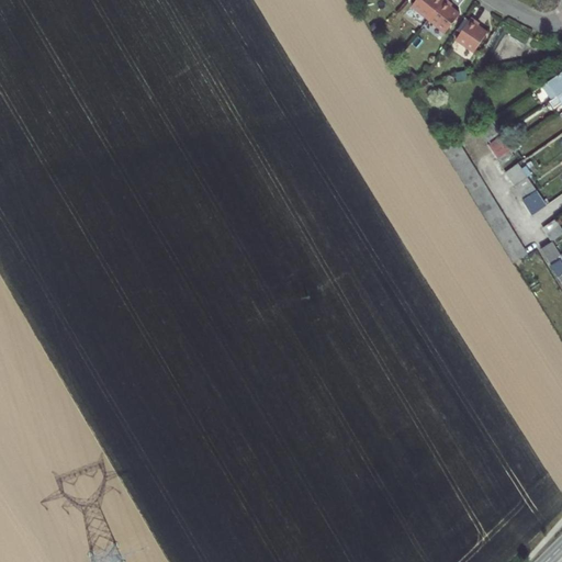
[(416,0),(412,7),(428,20),(444,0),(416,0)]
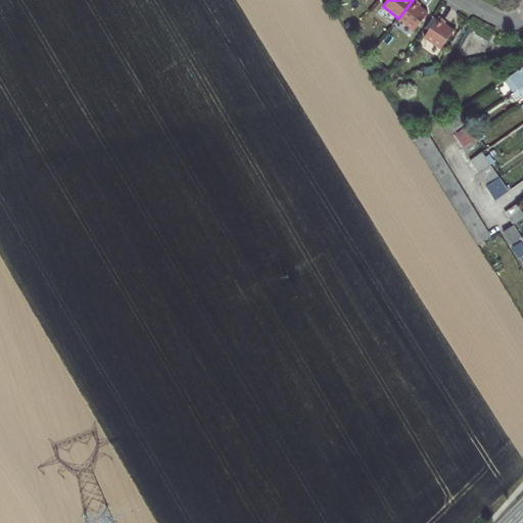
[(416,0),(413,0),(398,18),(414,31),(428,13),(420,7),(422,4),(416,0)]
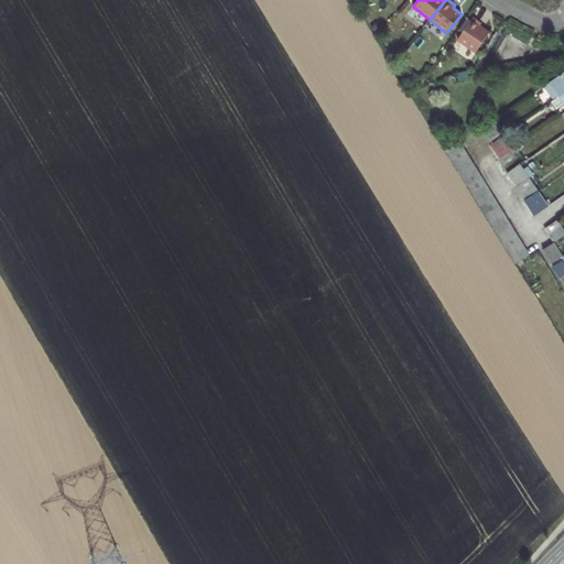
[(481,23),(473,18),(457,40),(476,52),(489,32),(481,28),(479,25),(481,23)]
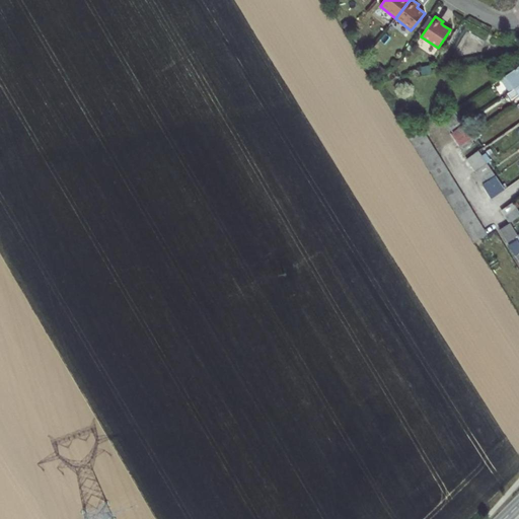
[(518,66),(501,79),(510,92),(518,85),(518,66)]
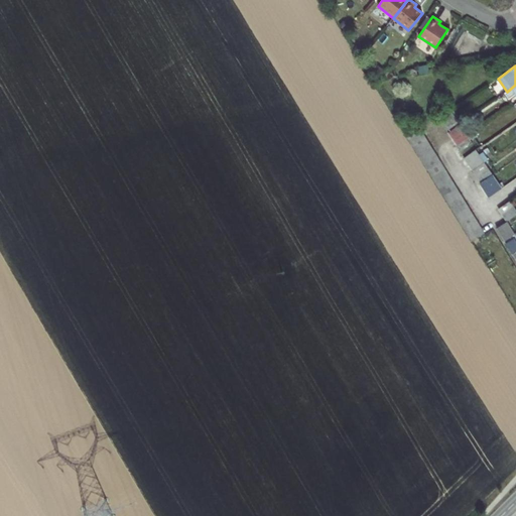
[(515,85),(507,92),(505,94),(513,106),(515,104),(515,85)]
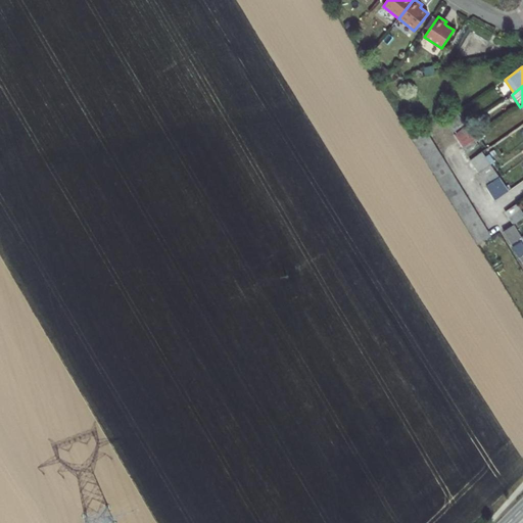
[(458,113),(445,122),(454,133),(465,124),(458,113)]
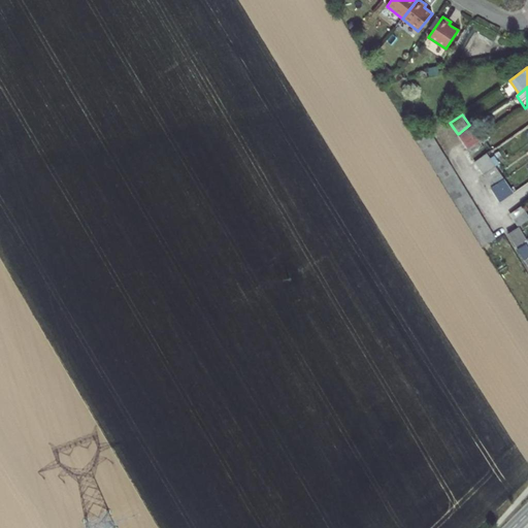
[(470,128),(459,136),(467,149),(480,140),(470,128)]
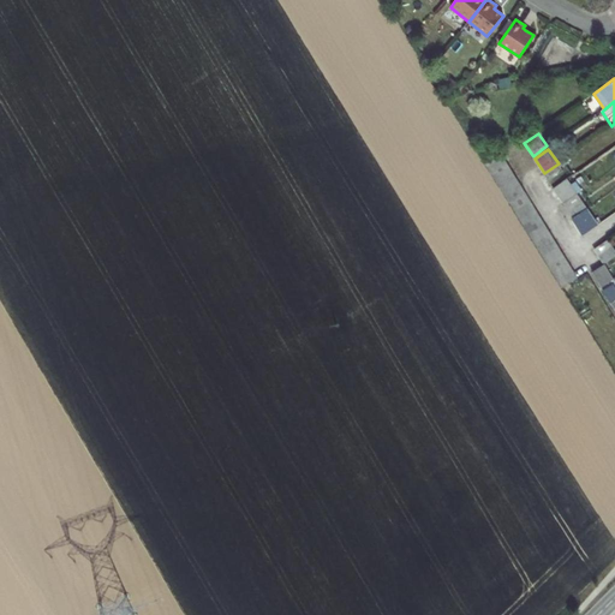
[(487,165),(491,173),(507,162),(502,155),(487,165)]
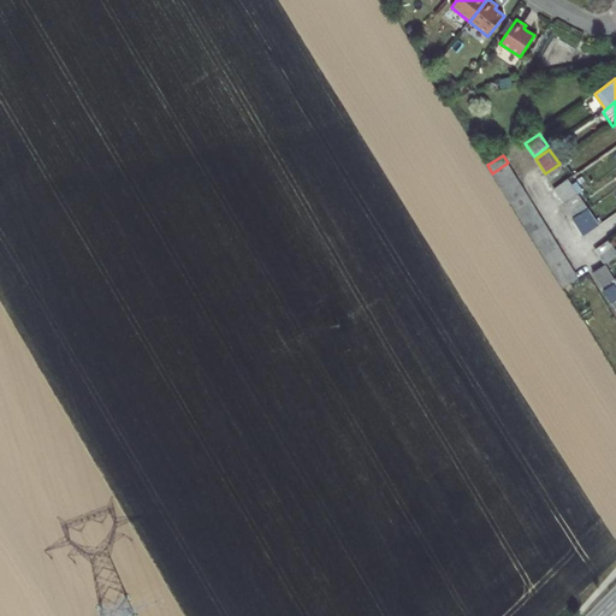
[(492,173),(497,181),(513,171),(508,163),(492,173)]
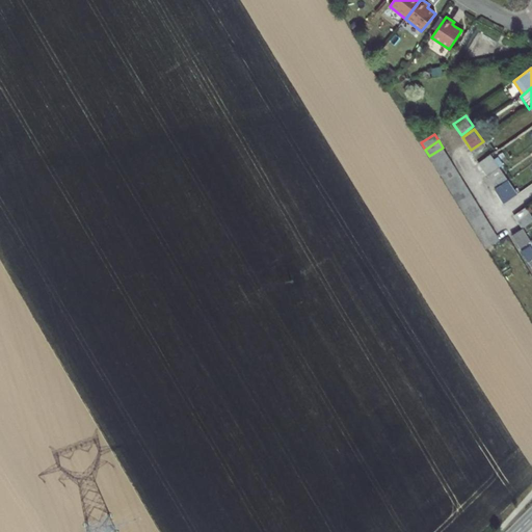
[(483,141),(471,151),(475,156),(487,148),(483,141)]
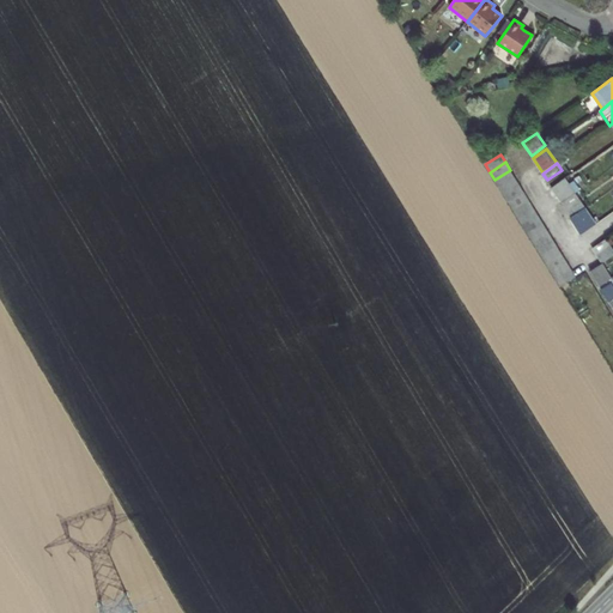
[(495,180),(498,188),(515,177),(510,170),(495,180)]
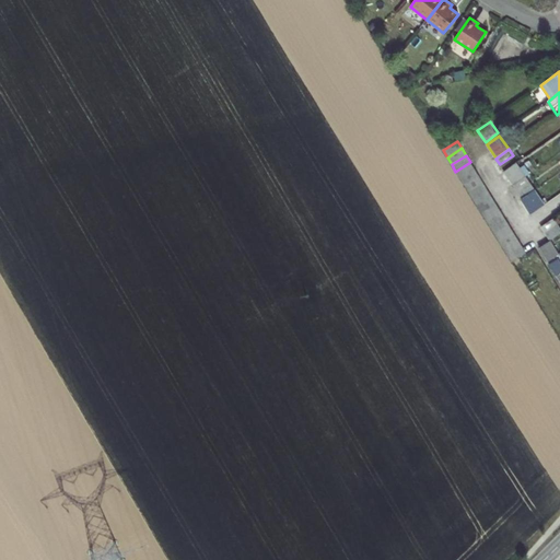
[(455,172),(461,178),(474,170),(470,162),(455,172)]
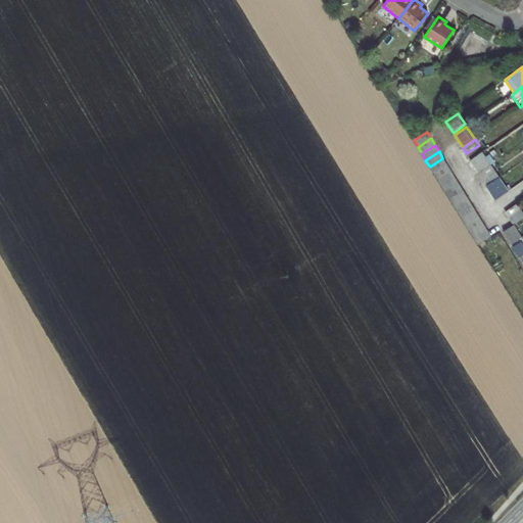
[(483,152),(471,160),(474,165),(486,157),(483,152)]
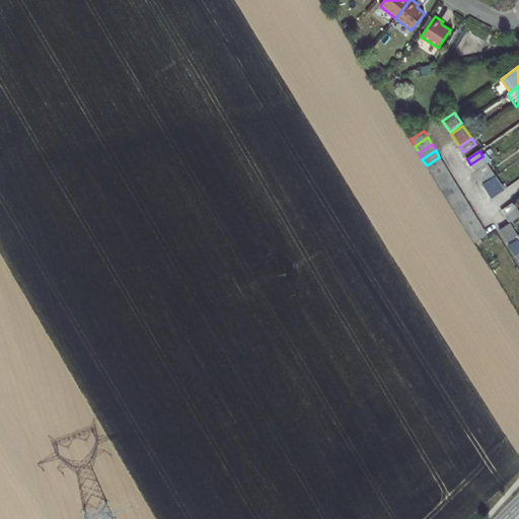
[(483,156),(470,164),(475,171),(488,163),(483,156)]
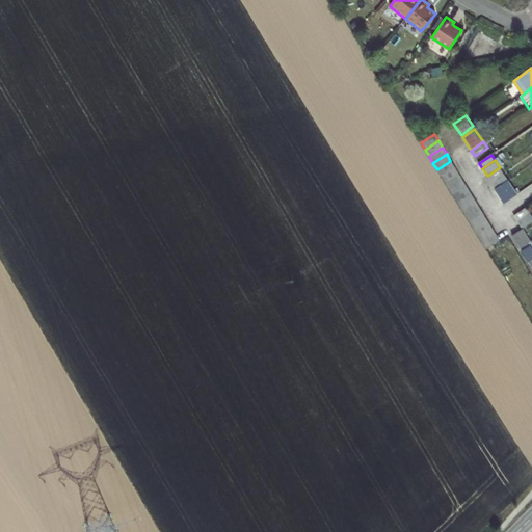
[(455,167),(450,161),(437,169),(441,176),(455,167)]
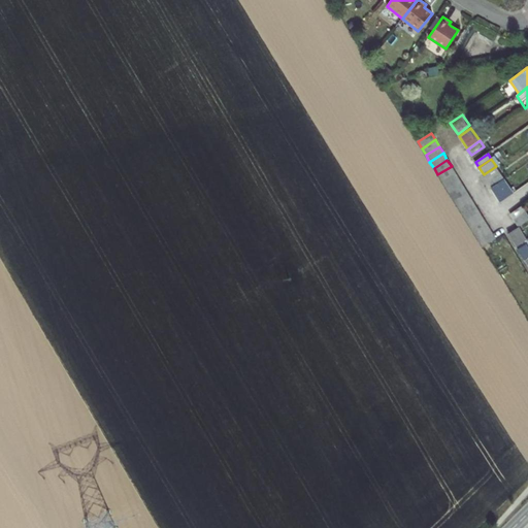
[(437,174),(441,182),(455,172),(452,166),(437,174)]
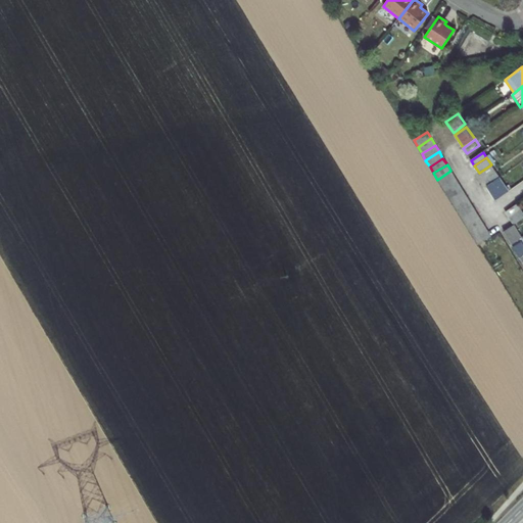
[(491,165),(480,174),(485,181),(486,180),(496,173),(491,165)]
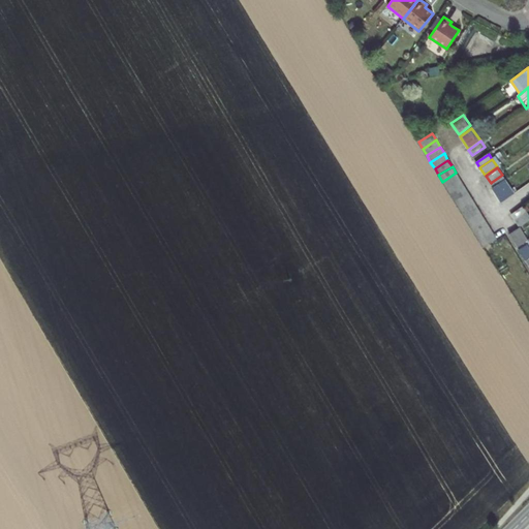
[(460,180),(456,173),(442,182),(446,188),(460,180)]
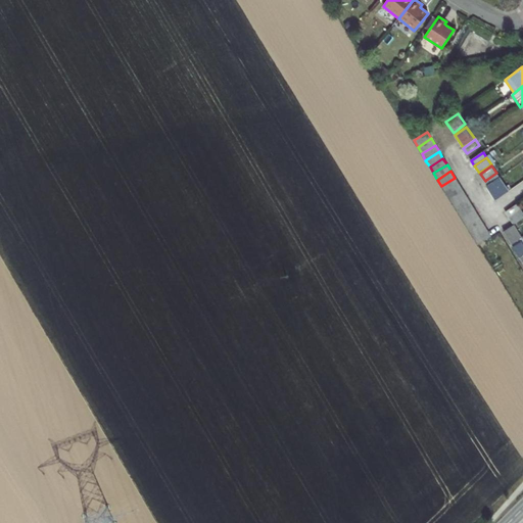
[(496,173),(486,180),(489,185),(495,180),(500,177),(496,173)]
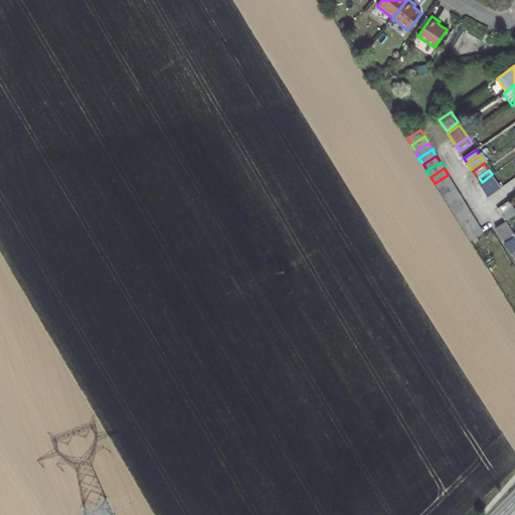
[(435,183),(439,190),(452,181),(448,175),(435,183)]
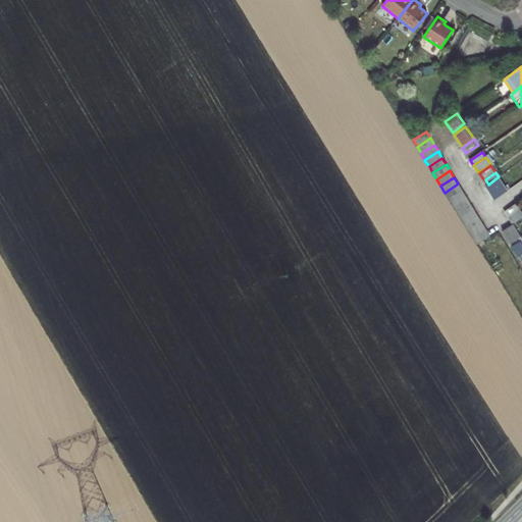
[(490,188),(487,190),(494,200),(508,191),(504,185),(500,188),(494,179),(488,185),(490,188)]
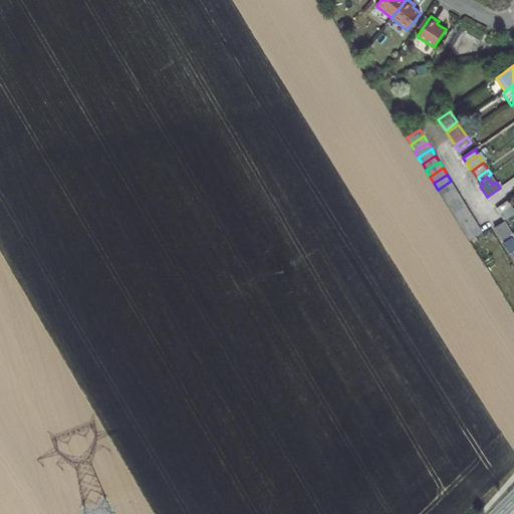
[(455,188),(451,181),(438,190),(442,196),(455,188)]
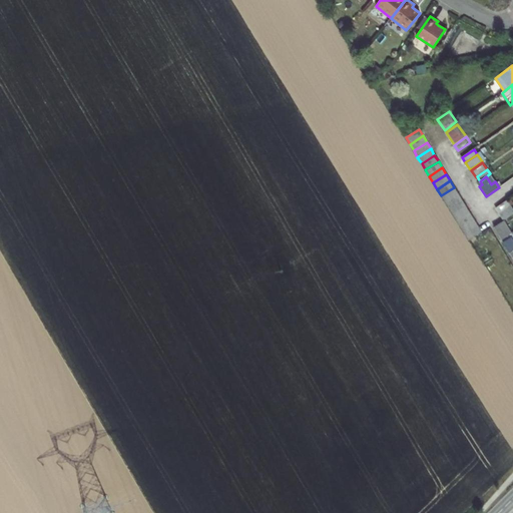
[(458,193),(454,187),(441,195),(445,201),(458,193)]
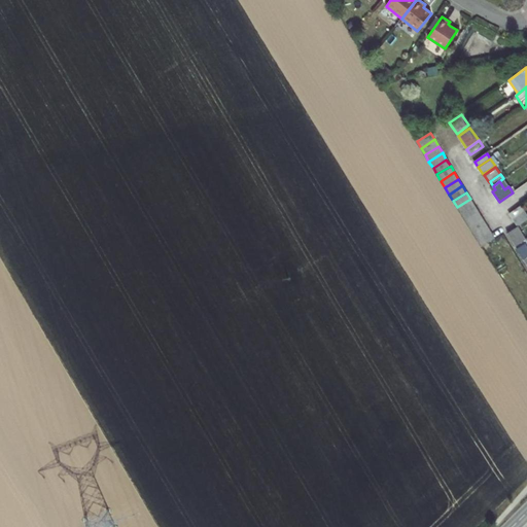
[(457,207),(461,214),(475,205),(470,199),(457,207)]
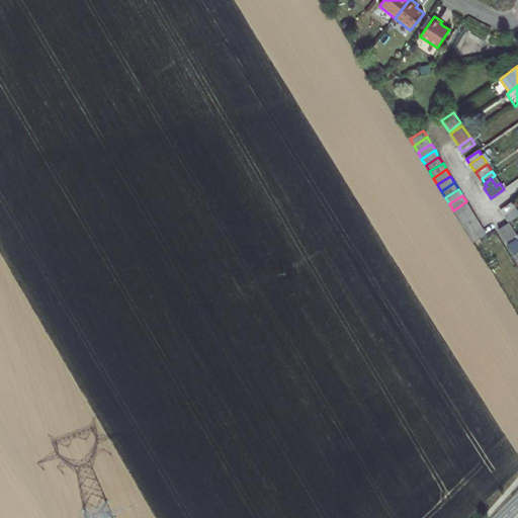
[(470,208),(466,201),(453,210),(457,217),(470,208)]
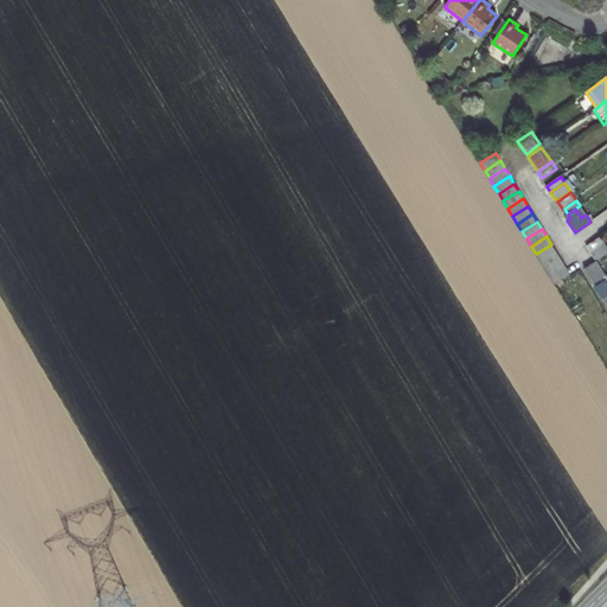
[(606,246),(605,243),(590,253),(596,261),(606,253),(606,246)]
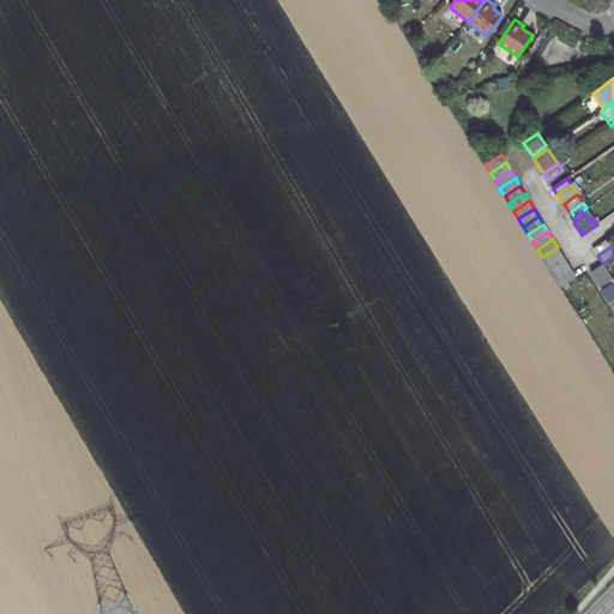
[(563,254),(558,247),(542,257),(547,265),(563,254)]
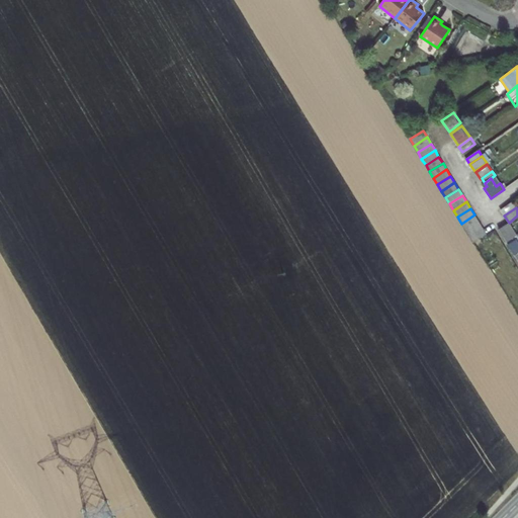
[(479,222),(475,214),(461,224),(465,230),(479,222)]
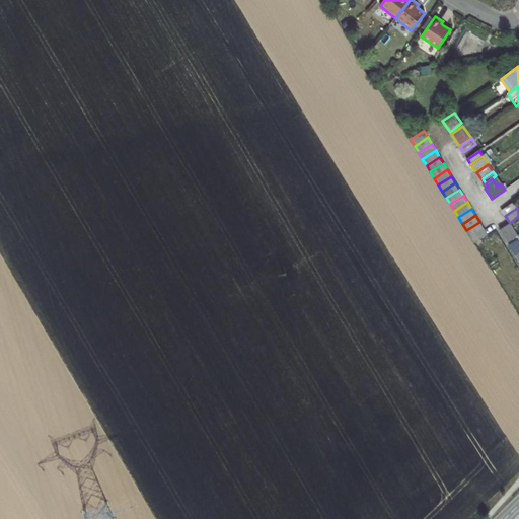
[(484,228),(479,222),(466,230),(470,236),(484,228)]
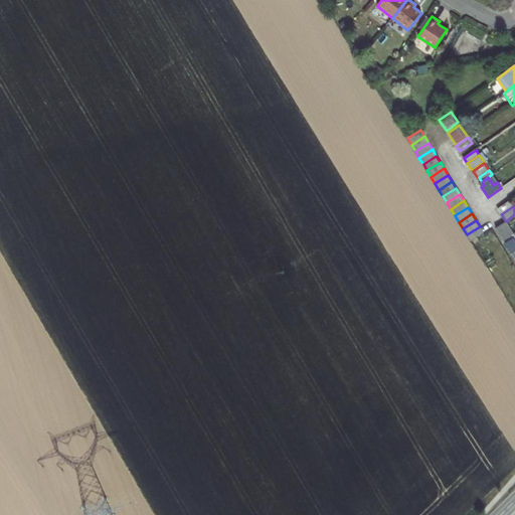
[(506,221),(496,228),(504,241),(514,234),(506,221)]
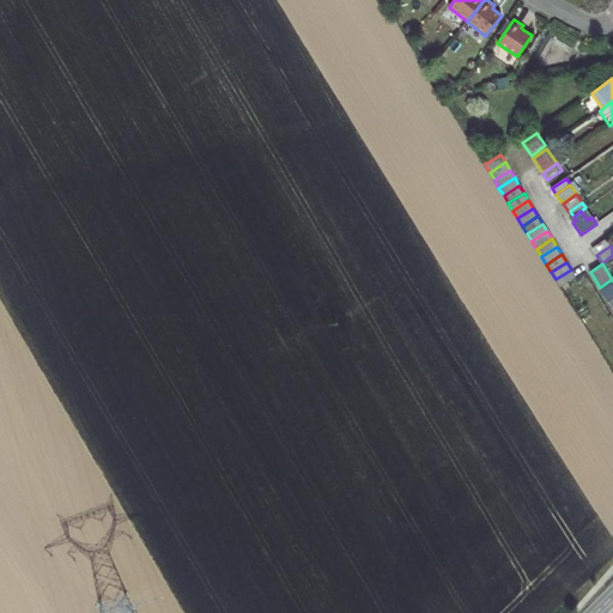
[(576,277),(571,269),(556,279),(560,287),(576,277)]
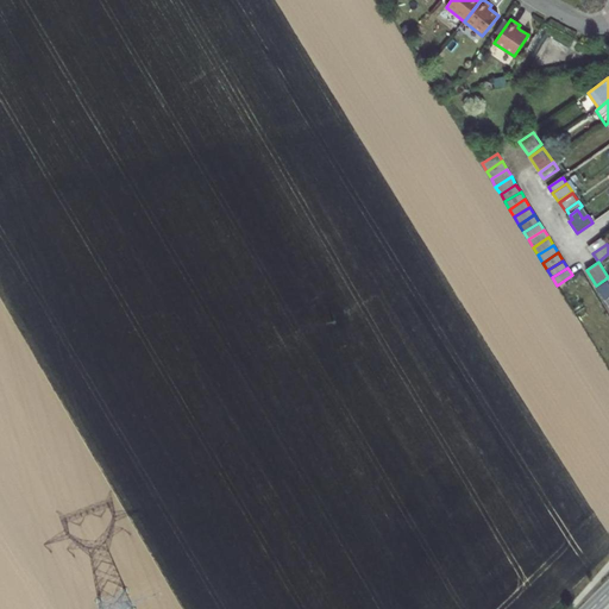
[(608,280),(597,288),(606,300),(608,297),(608,280)]
